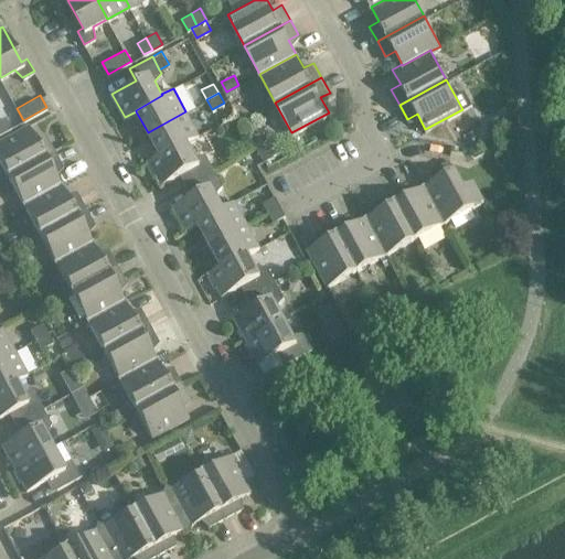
[(199,135),(185,111),(148,132),(159,153),(160,154),(187,139),(187,140),(199,135)]
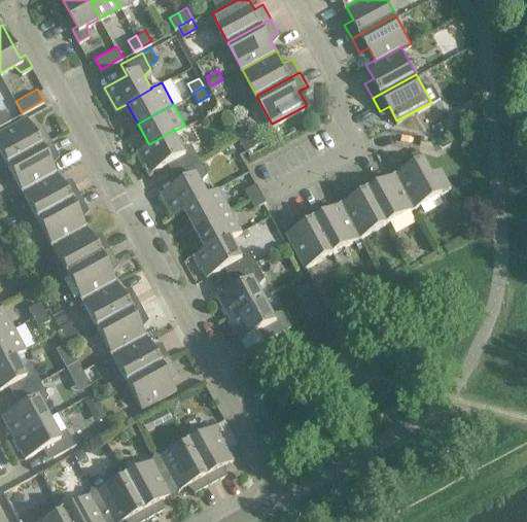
[(4,107),(0,109),(0,122),(1,124),(10,118),(4,107)]
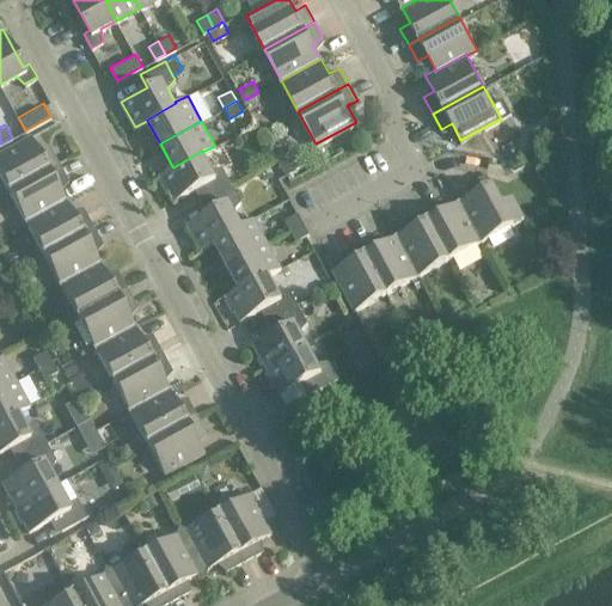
[(38,151),(30,134),(0,150),(0,173),(7,189),(57,161),(49,145),(38,151)]
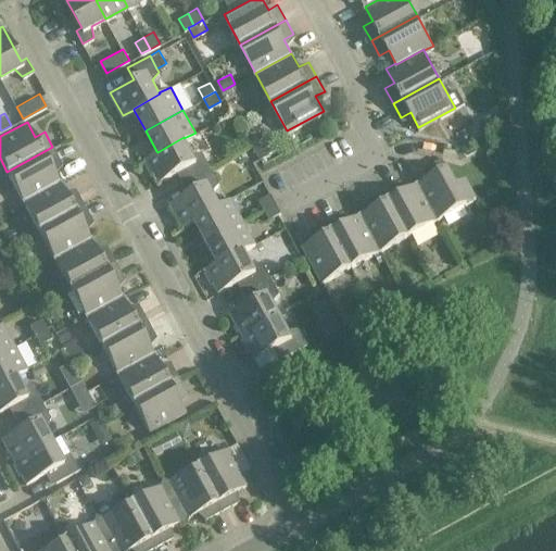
[(270,135),(254,143),(261,155),(277,147),(270,135)]
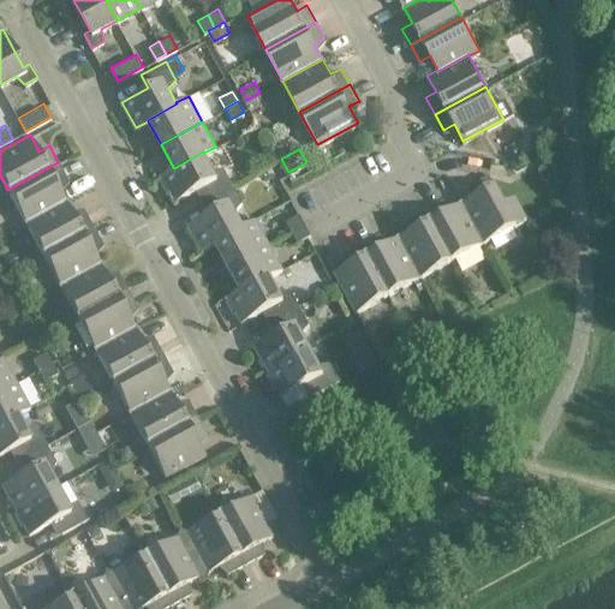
[(174,168),(173,167),(160,173),(174,199),(201,185),(208,197),(233,183),(222,166),(212,168),(203,153),(203,151),(174,168)]
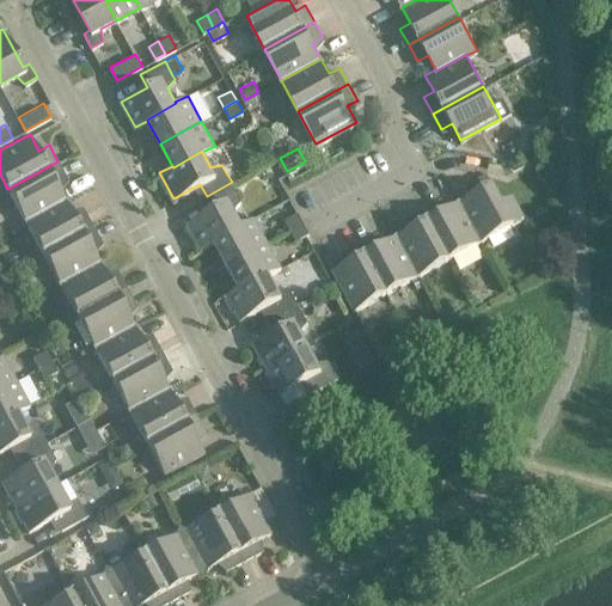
[(67,177),(57,161),(7,189),(25,220),(65,199),(56,183),(67,177)]
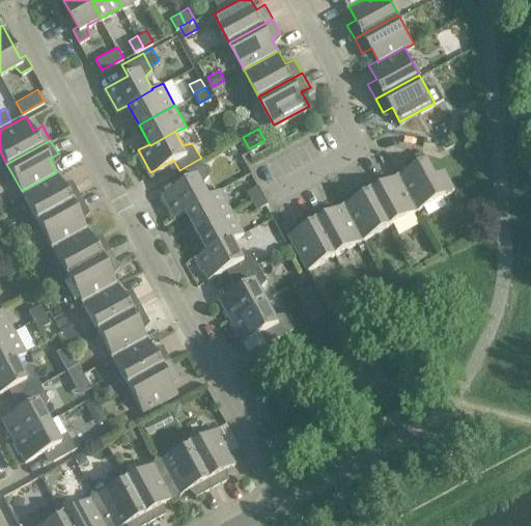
[(421,148),(407,157),(412,166),(398,173),(417,208),(454,188),(444,168),(435,173),(421,148)]
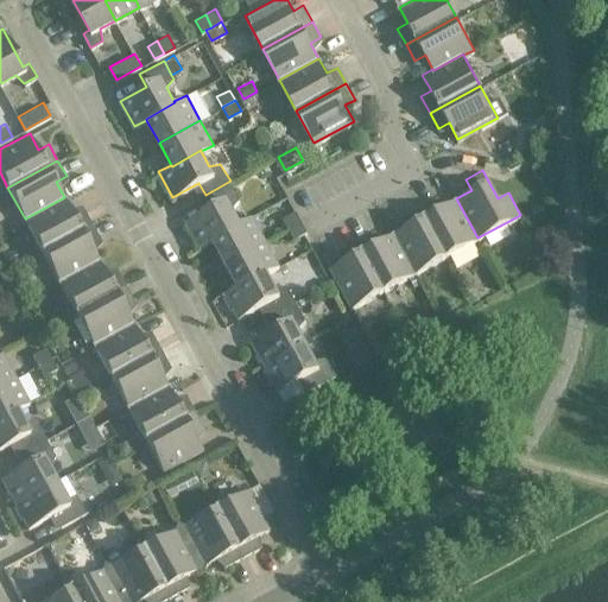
[(240,198),(230,181),(206,195),(211,207),(185,221),(200,246),(213,240),(211,239),(240,222),(239,221),(232,207),(240,198)]
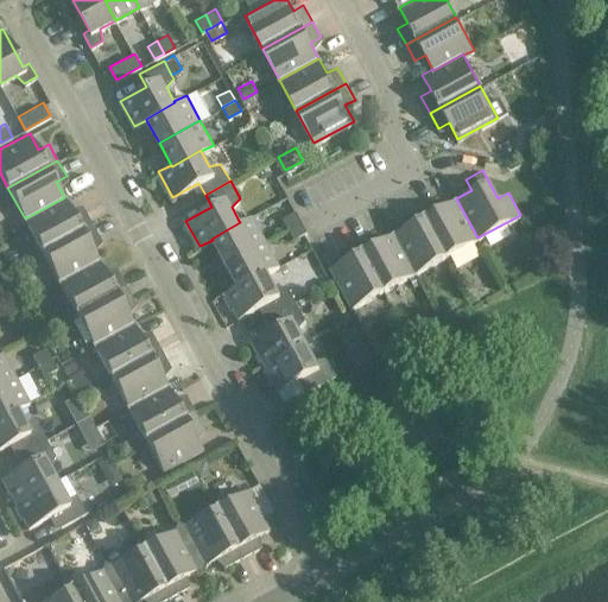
[(441,207),(436,196),(419,204),(447,254),(477,238),(456,198),(441,207)]
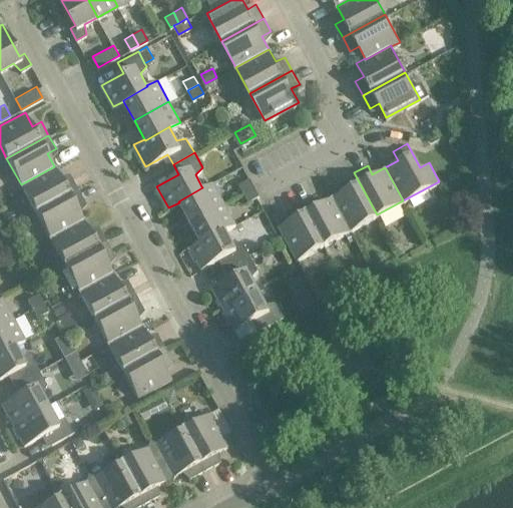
[(61,178),(54,166),(21,184),(35,210),(77,187),(70,174),(61,178)]
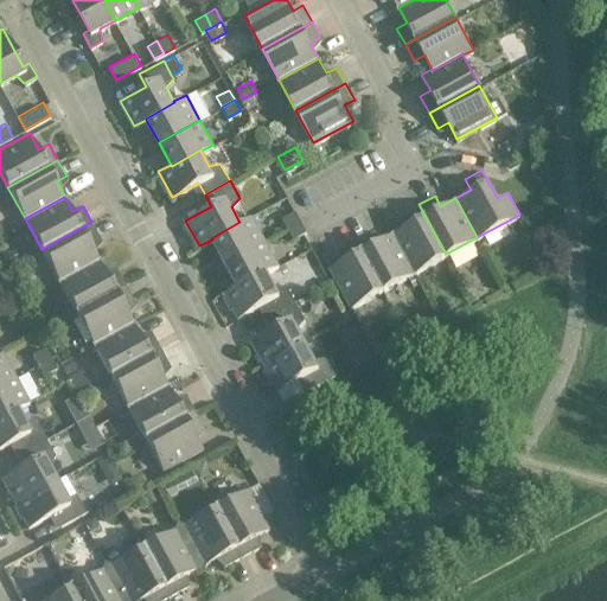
[(446,254),(419,204),(402,213),(408,224),(393,232),(415,272),(446,254)]
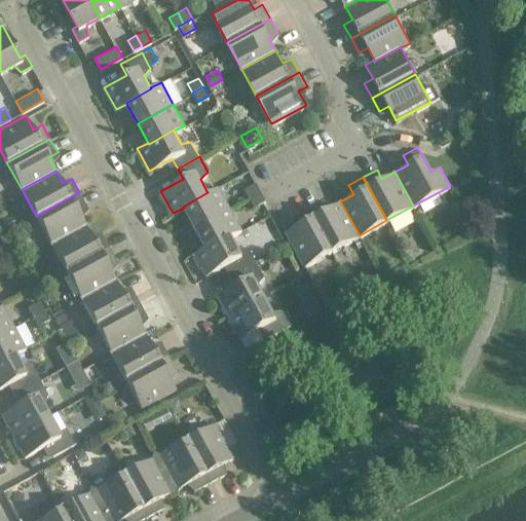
[(261,190),(256,182),(245,188),(250,196),(261,190)]
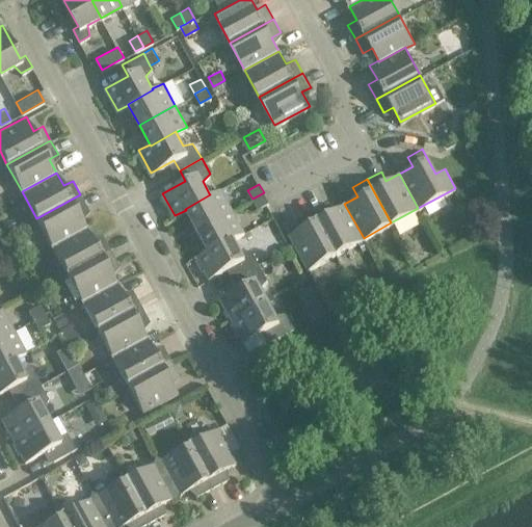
[(233,210),(220,188),(209,193),(210,194),(185,209),(186,210),(196,230),(233,210)]
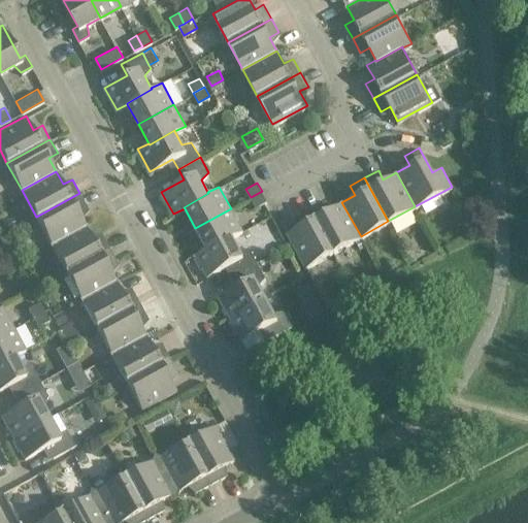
[(266,200),(262,191),(251,197),(256,206),(266,200)]
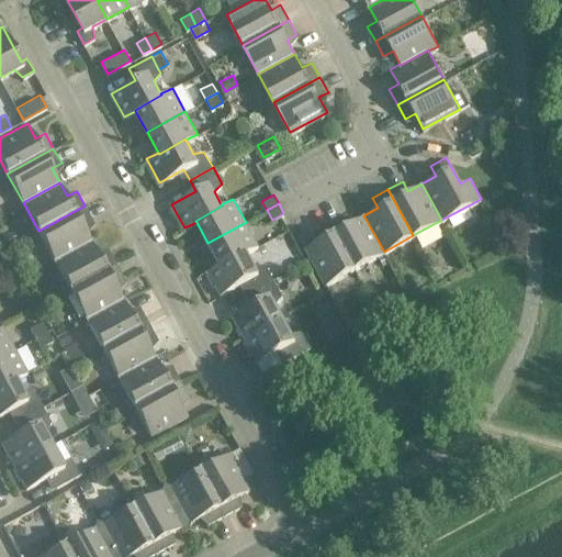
[(93,221),(85,205),(38,231),(54,259),(91,240),(83,225),(93,221)]
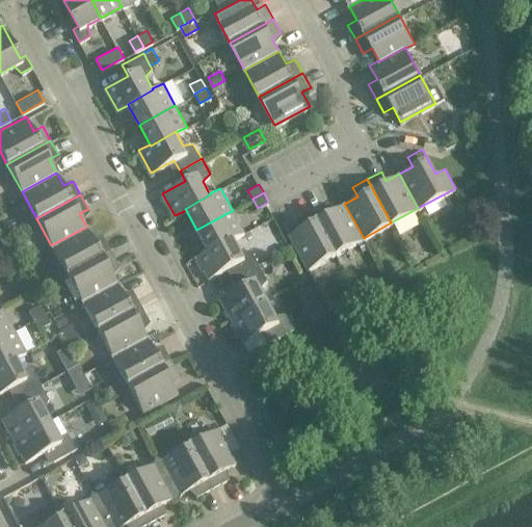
[(331,210),(326,202),(312,209),(336,253),(364,238),(344,204),(331,210)]
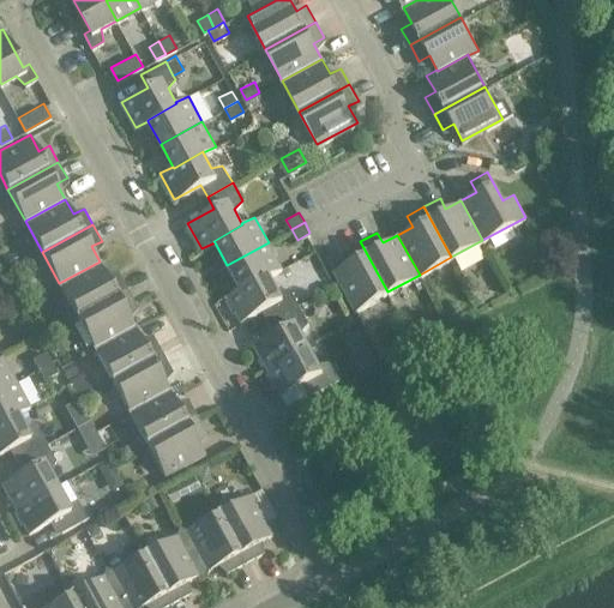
[(387,292),(360,241),(344,251),(350,260),(333,270),(355,309),(387,292)]
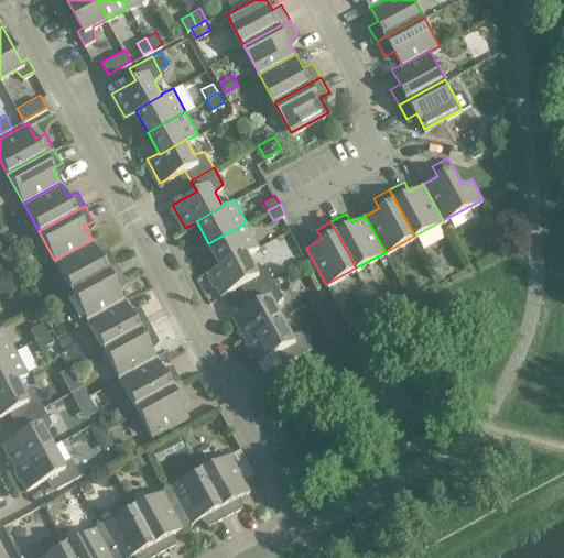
[(259,245),(247,222),(208,243),(219,264),(220,265),(247,250),(248,252),(259,245)]
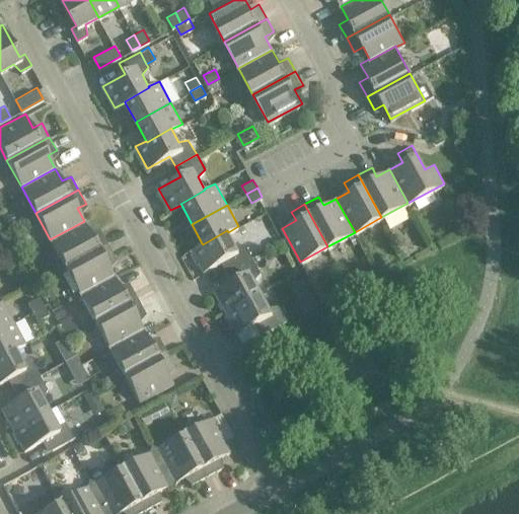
[(9,210),(2,214),(7,225),(15,221),(9,210)]
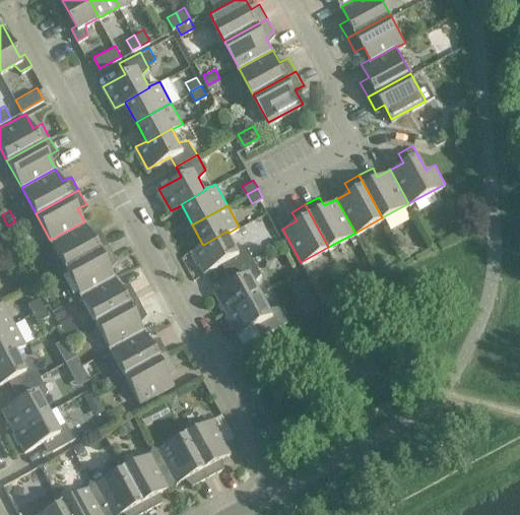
[(91,235),(84,221),(50,240),(65,267),(108,244),(100,230),(91,235)]
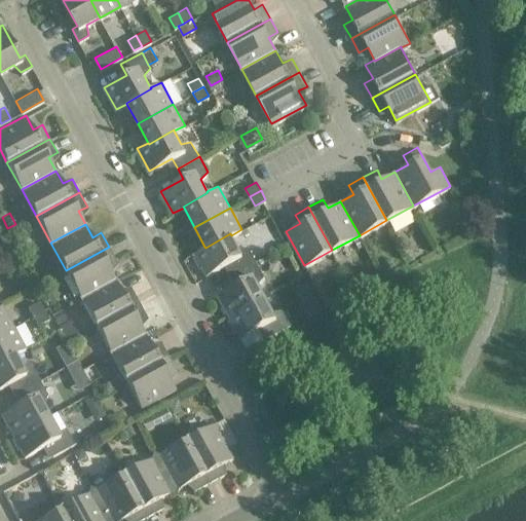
[(205,248),(204,247),(194,252),(207,274),(228,262),(234,272),(256,260),(248,246),(237,248),(231,235),(230,233),(205,248)]
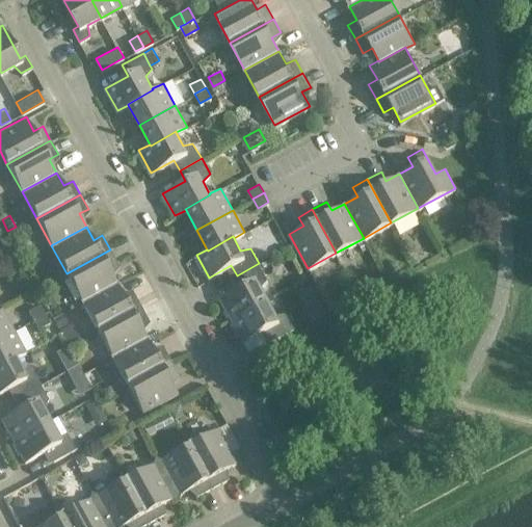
[(117,263),(110,249),(67,273),(81,300),(116,282),(109,268),(117,263)]
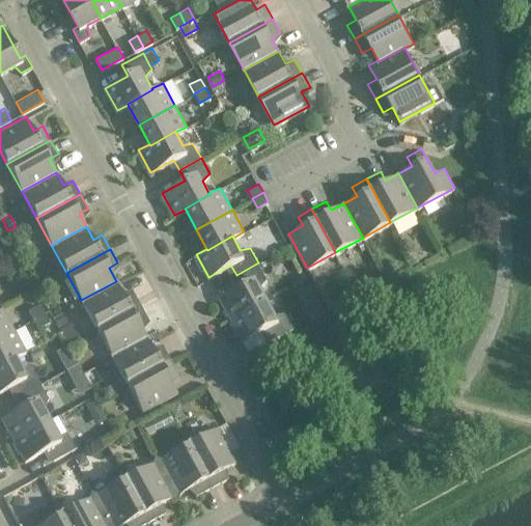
[(267,278),(258,263),(236,275),(242,285),(219,297),(231,319),(267,299),(259,285),(267,278)]
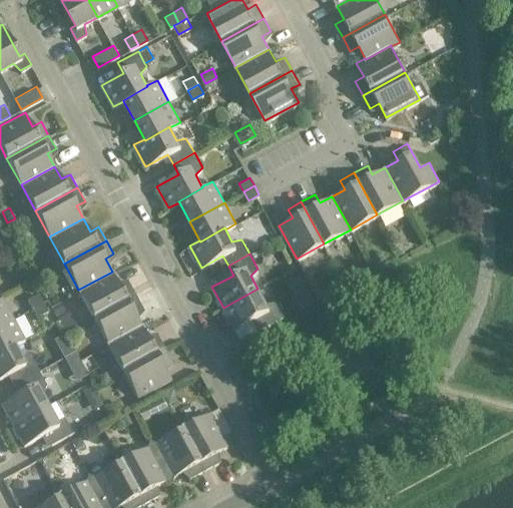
[(119,285),(112,272),(78,290),(93,317),(135,294),(127,280),(119,285)]
